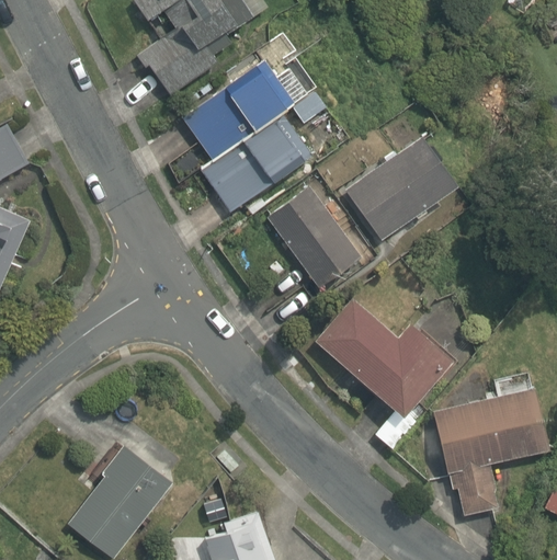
[(245,0),(134,0),(147,20),(161,11),(174,30),(139,53),(168,94),(222,59),(216,50),(236,37),(230,30),(254,13),(245,0)]
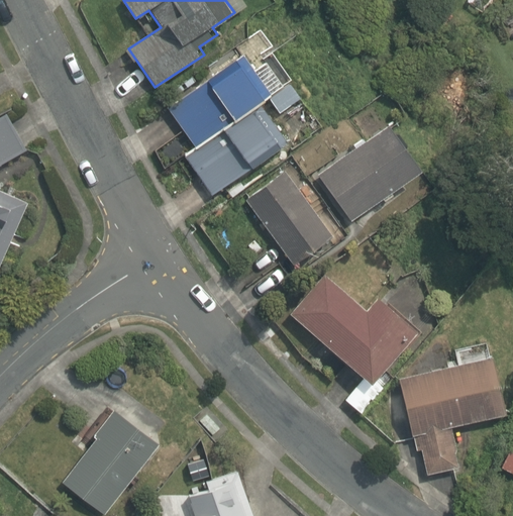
[(512,10),(494,21),(507,47),(512,44),(512,10)]
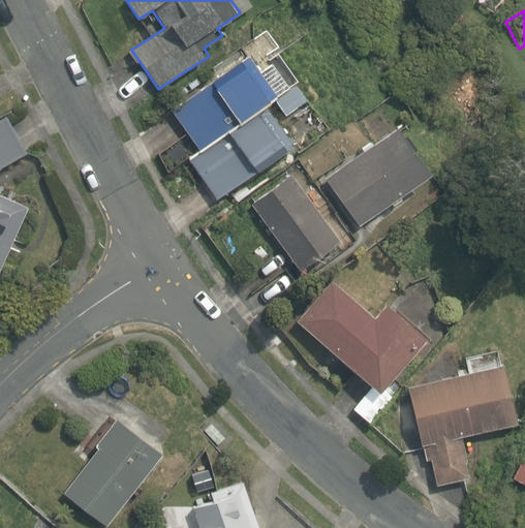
[(198,150),(276,100),(298,85),(274,52),(283,45),(270,27),(253,39),(256,44),(168,106),(198,150)]
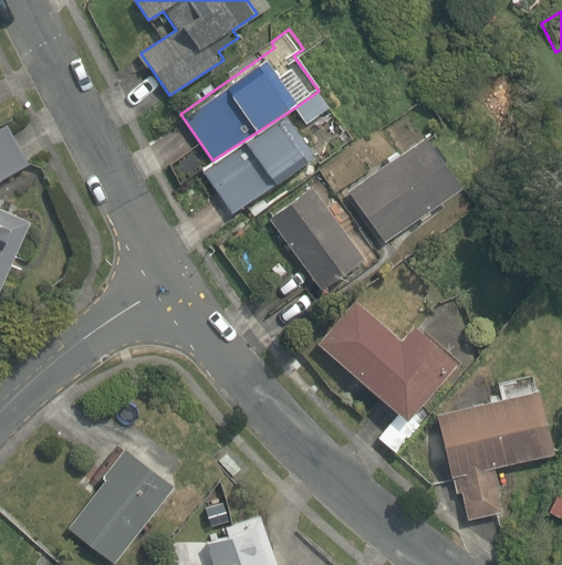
[(295,107),(212,160),(198,170),(231,217),(311,160),(315,167),(353,142),(323,100),(301,116),(295,107)]
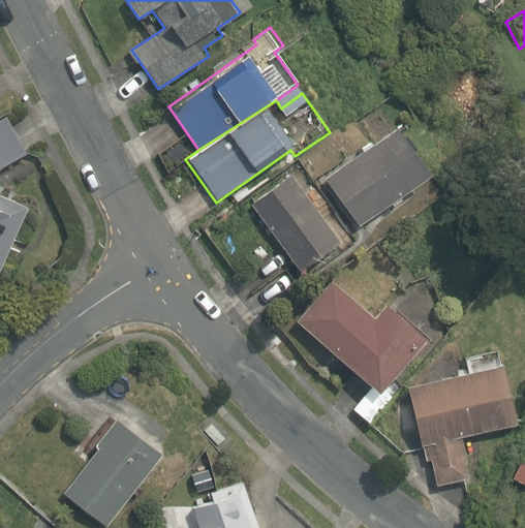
[(10,121),(0,125),(0,173),(28,161),(10,121)]
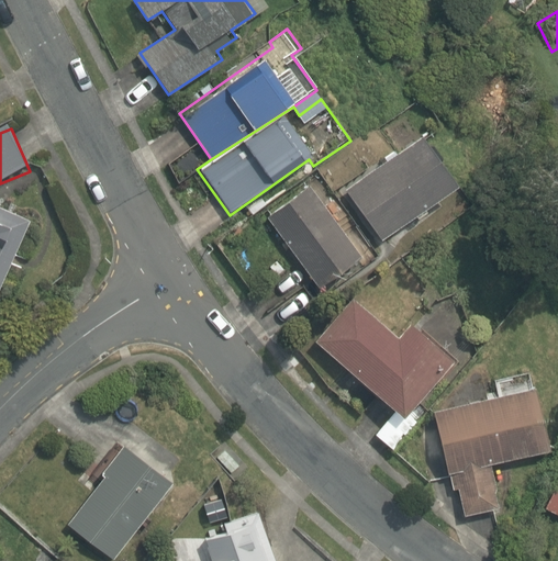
[(420,134),(345,186),(380,235),(454,183),(420,134)]
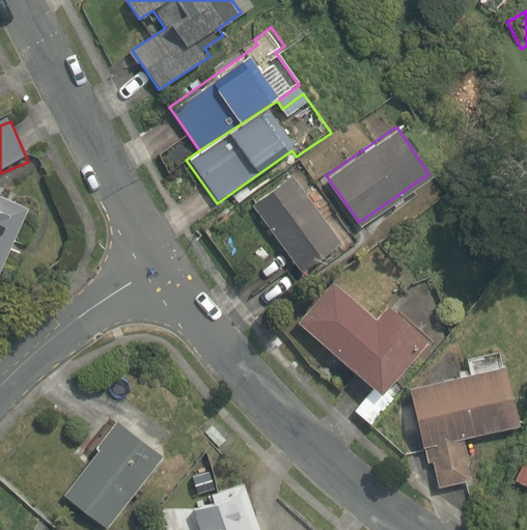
[(292,173),(249,201),(297,275),(339,247),(292,173)]
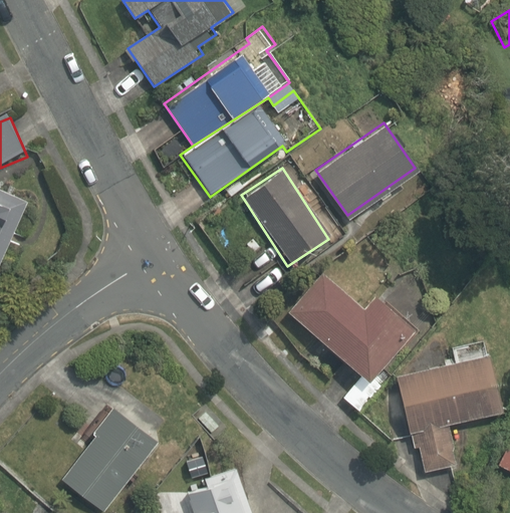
[(0,266),(29,202),(0,188),(0,266)]
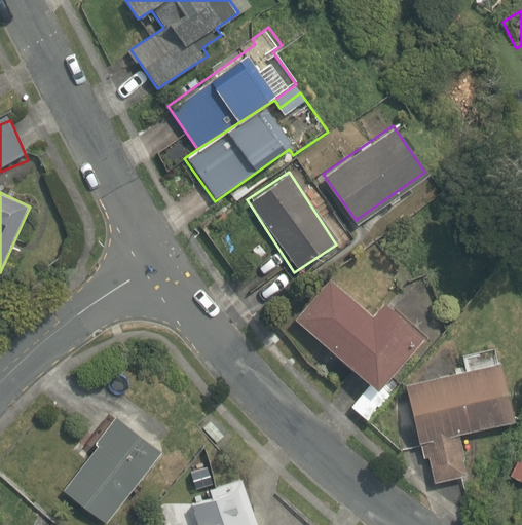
[(330,277),(294,317),(369,386),(350,406),(368,422),(395,394),(379,379),(420,333),(383,300),(371,314),(330,277)]
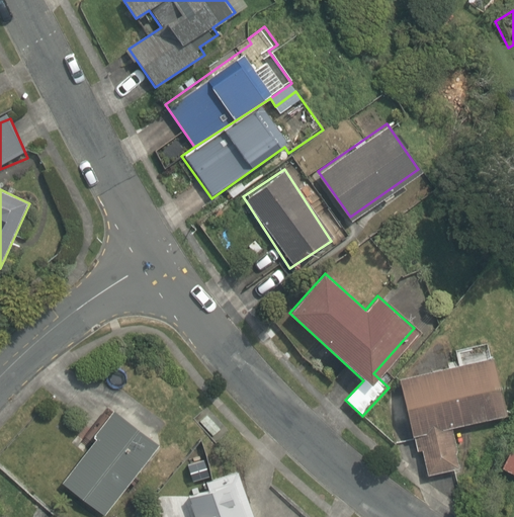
[(457,361),(399,377),(426,478),(460,467),(448,425),(511,408),(493,343),(455,353),(457,361)]
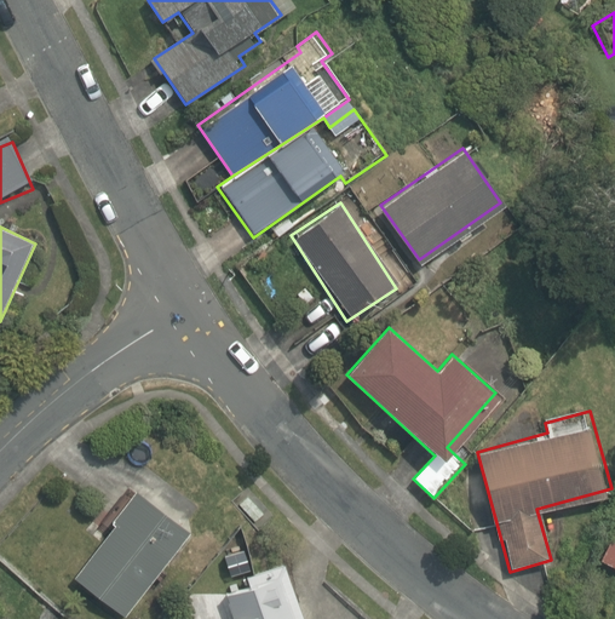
[(187,528),(130,487),(108,517),(116,523),(75,580),(124,615),(187,528)]
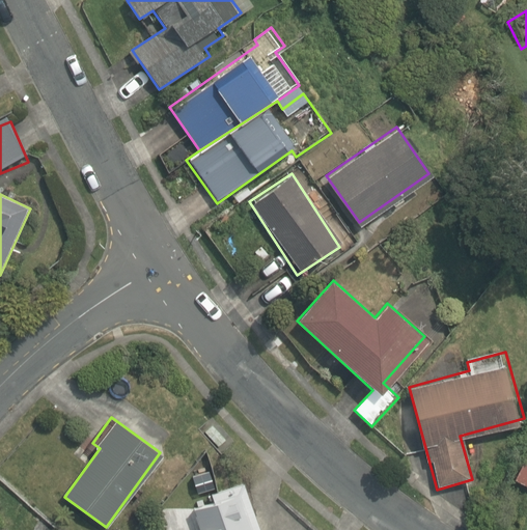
[(526,442),(510,479),(526,485),(526,442)]
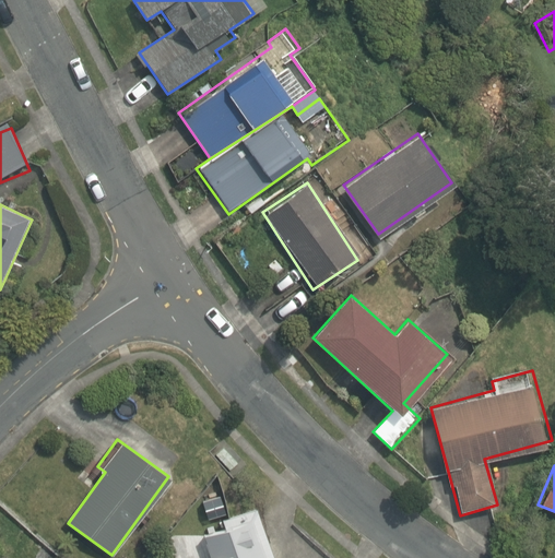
[(276,557),(258,500),(200,519),(210,549),(199,553),(201,557),(276,557)]
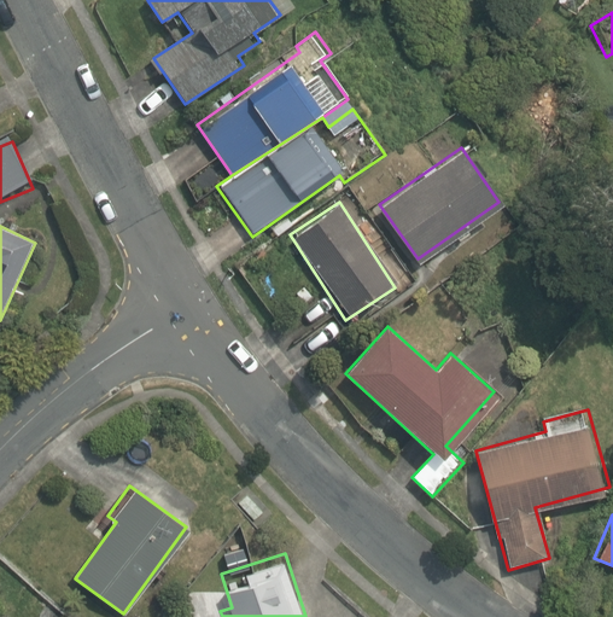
All buildings are outlined.
